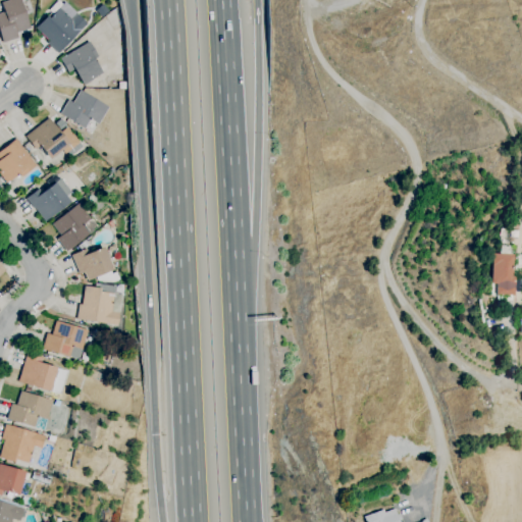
[(2,44),(0,37),(0,13),(4,12),(1,3),(10,0),(19,0),(30,29),(15,34),(17,39),(2,44)]
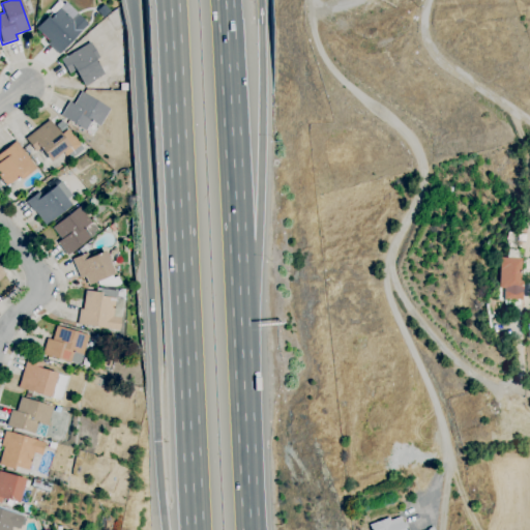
[(58,55),(47,43),(49,41),(35,29),(47,17),(50,20),(65,2),(79,16),(87,25),(58,55)]
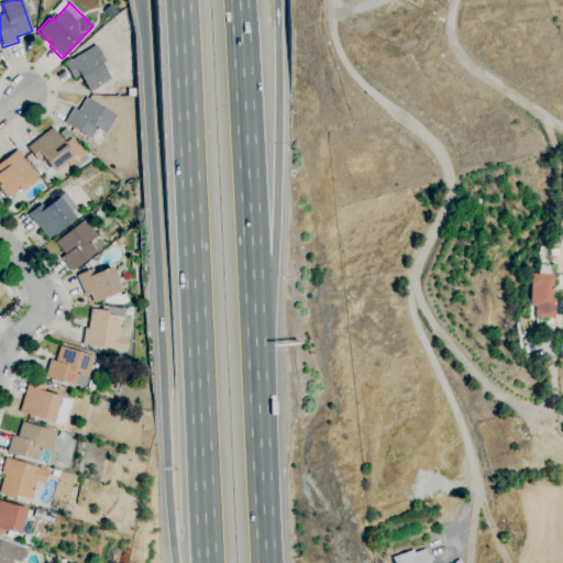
[(110,19),(102,11),(110,4),(118,12),(110,19)]
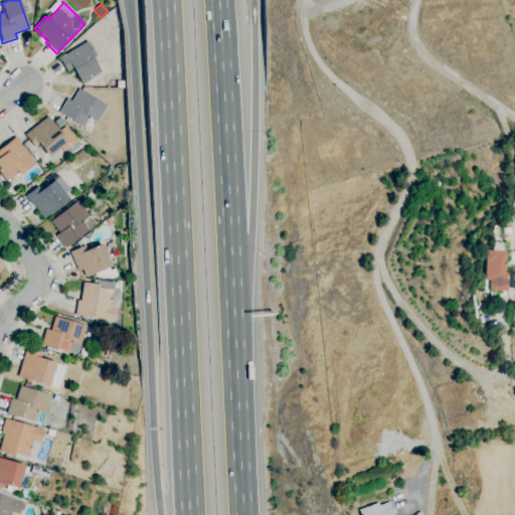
[(81,84),(72,69),(66,72),(58,58),(87,41),(97,56),(93,58),(101,72),(91,78),(91,79),(81,84)]
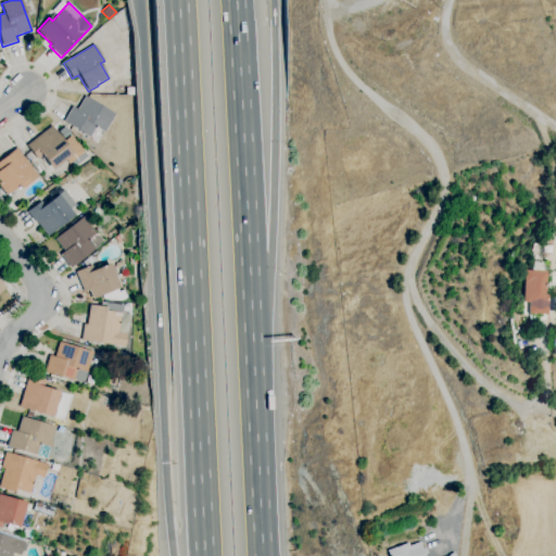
[(106,73),(103,67),(110,64),(112,70),(106,73)]
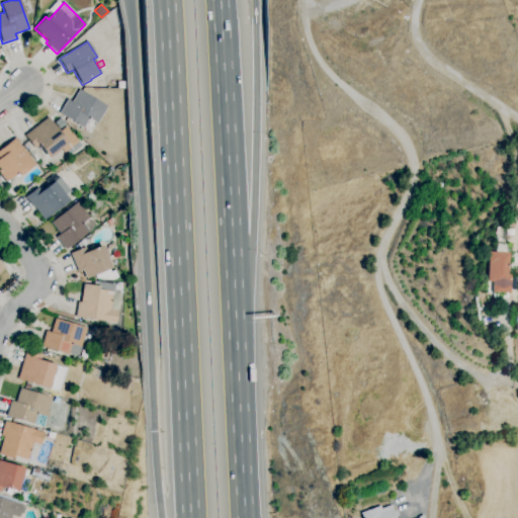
[(84,128),(59,113),(67,100),(71,102),(79,90),(107,107),(97,123),(90,118),(84,128)]
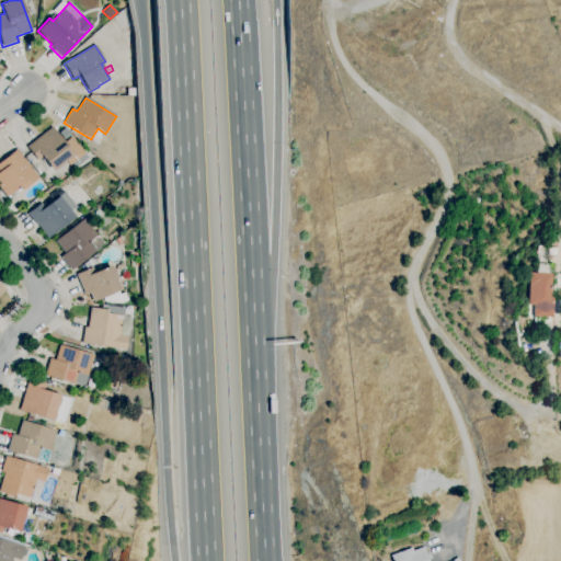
[(53,171),(42,158),(37,161),(26,147),(52,127),(64,142),(71,137),(88,158),(72,170),(66,161),(53,171)]
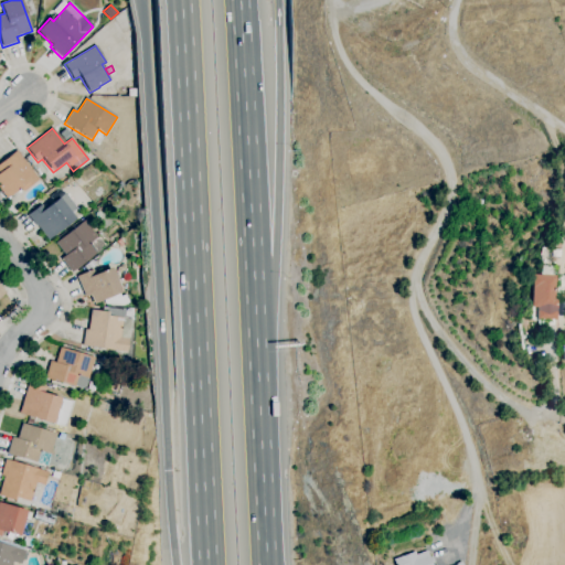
[(7,199),(0,190),(0,163),(17,150),(39,179),(23,192),(20,188),(7,199)]
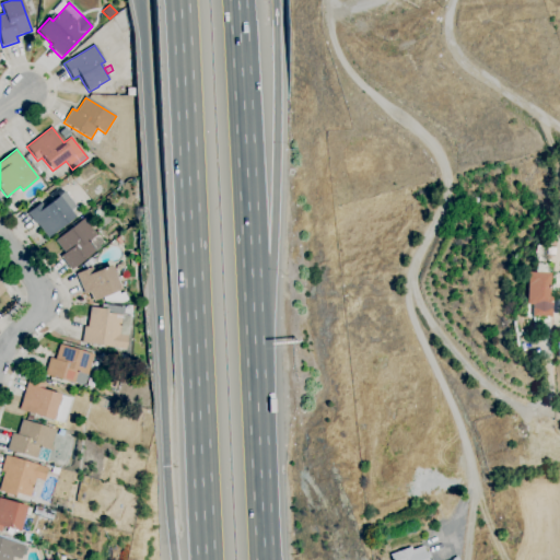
[(48,238),(37,224),(36,225),(27,213),(41,202),(45,207),(65,191),(77,208),(71,212),(74,217),(48,238)]
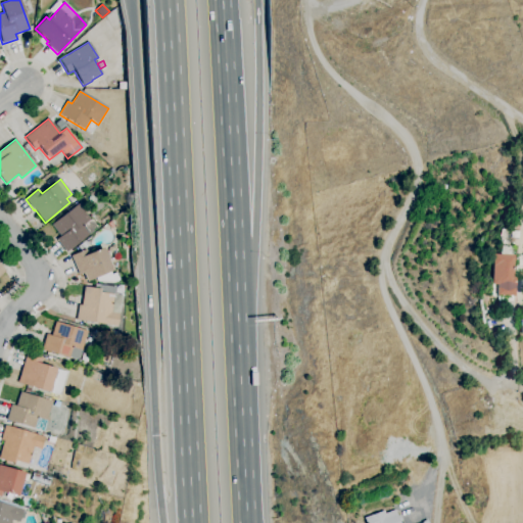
[(66,252),(56,239),(60,237),(51,225),(78,204),(83,210),(85,209),(87,212),(85,214),(90,220),(83,226),(90,234),(66,252)]
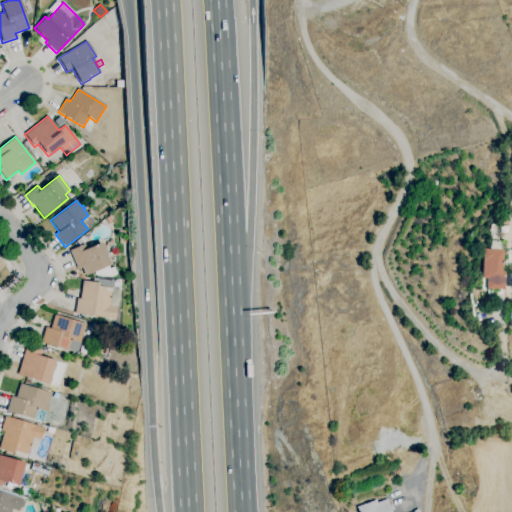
[(108,225),(104,220),(110,216),(113,221),(108,225)]
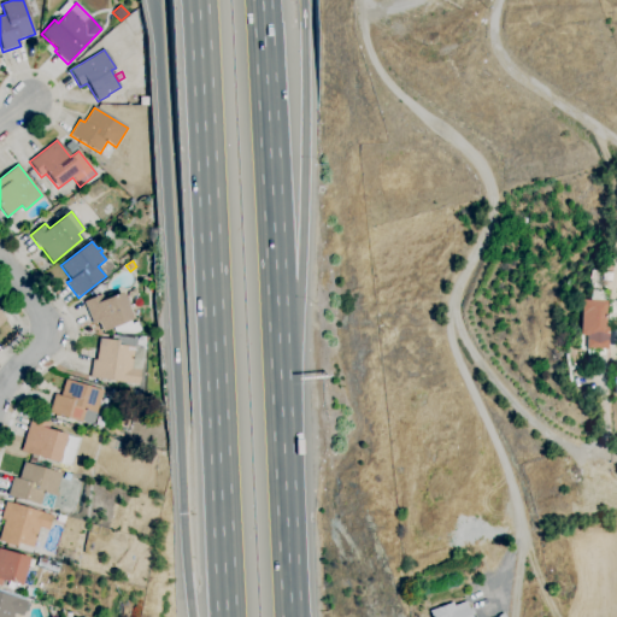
[(605,356),(586,356),(587,340),(586,340),(586,336),(581,336),(582,300),(591,300),(591,291),(616,291),(616,321),(611,321),(611,328),(610,328),(610,336),(609,336),(607,350),(605,350),(605,356)]
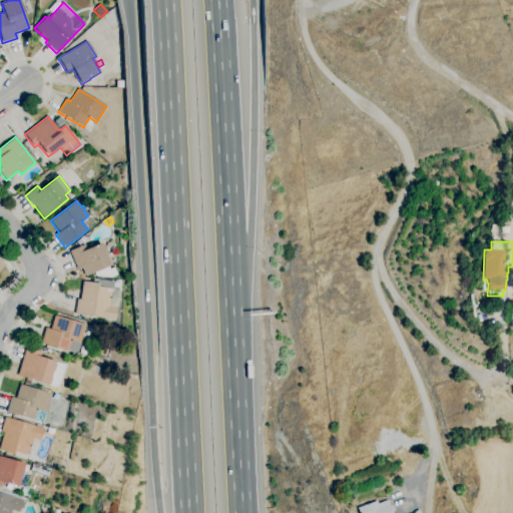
[(112,278),(96,277),(94,273),(85,277),(82,269),(77,271),(69,251),(84,244),(86,249),(101,242),(111,266),(108,267),(109,270),(114,268),(117,276),(112,278)]
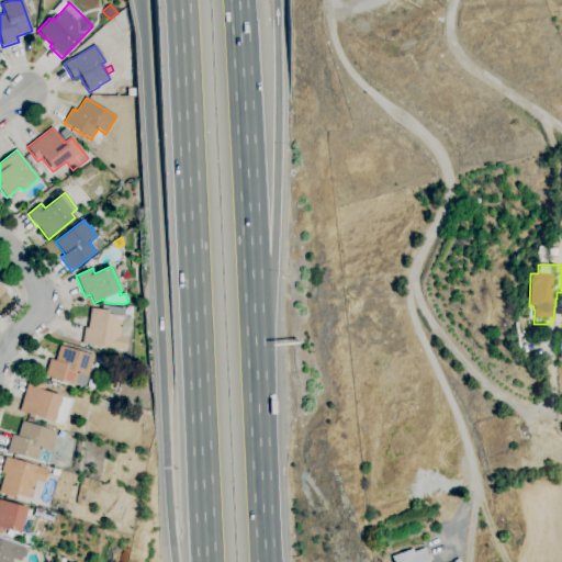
[(126,351),(82,345),(85,327),(88,328),(90,308),(102,310),(102,305),(125,308),(124,316),(132,317),(126,351)]
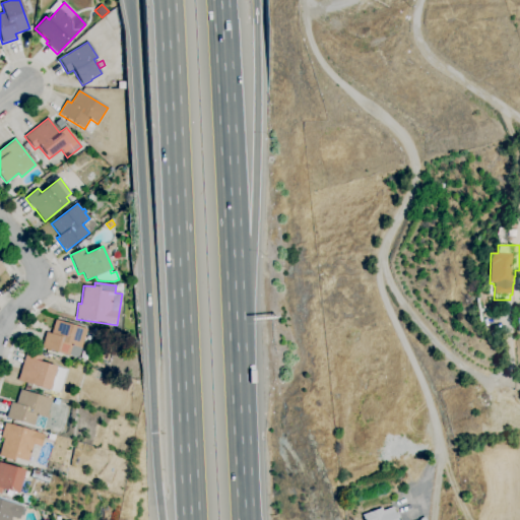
[(478,322),(474,299),(477,299),(479,309),(489,310),(489,313),(479,312),(481,322),(478,322)]
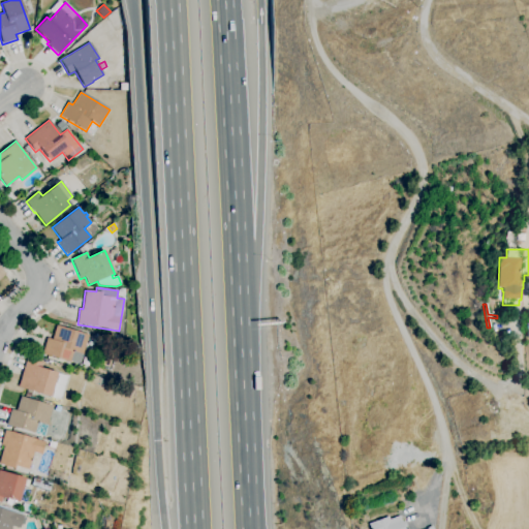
[(80,366),(41,354),(47,338),(52,340),(56,325),(89,335),(80,366)]
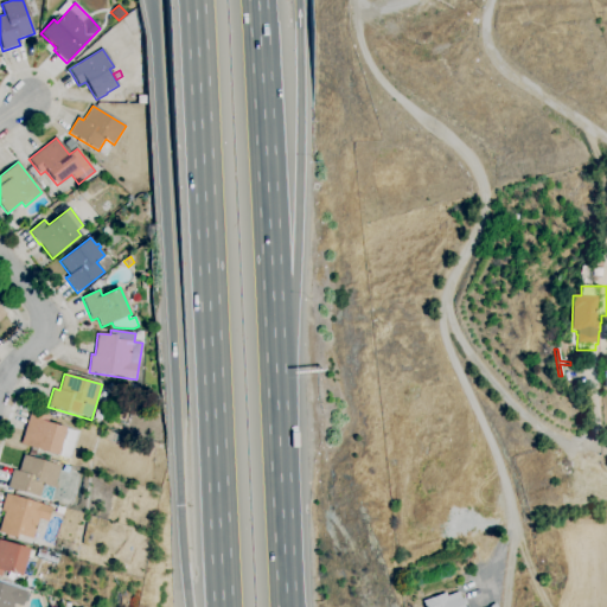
[(70,459),(57,455),(20,445),(31,410),(49,416),(48,422),(65,428),(78,433),(70,459)]
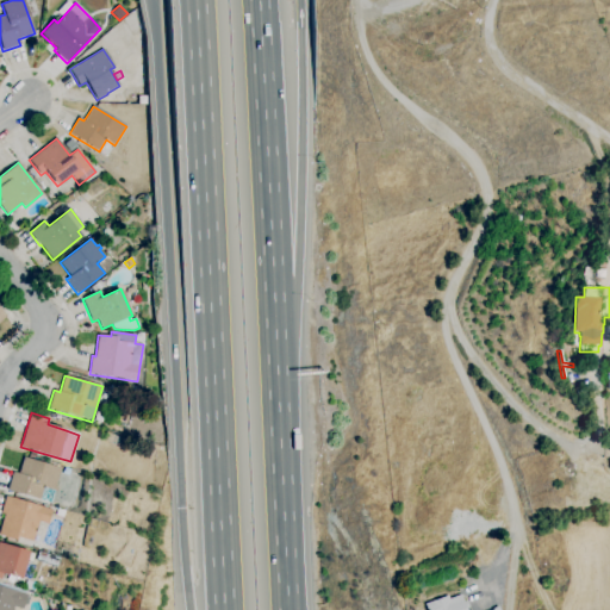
[(110,443),(103,441),(106,433),(113,436),(110,443)]
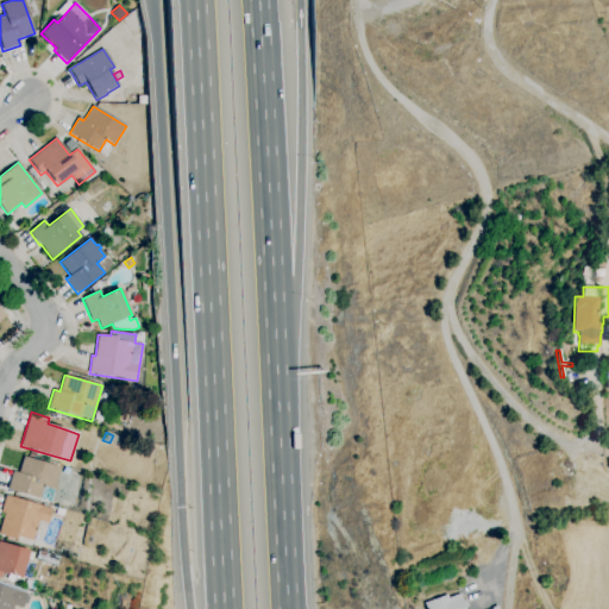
[(50,502),(39,498),(7,489),(13,471),(18,472),(23,457),(61,468),(54,490),(50,502)]
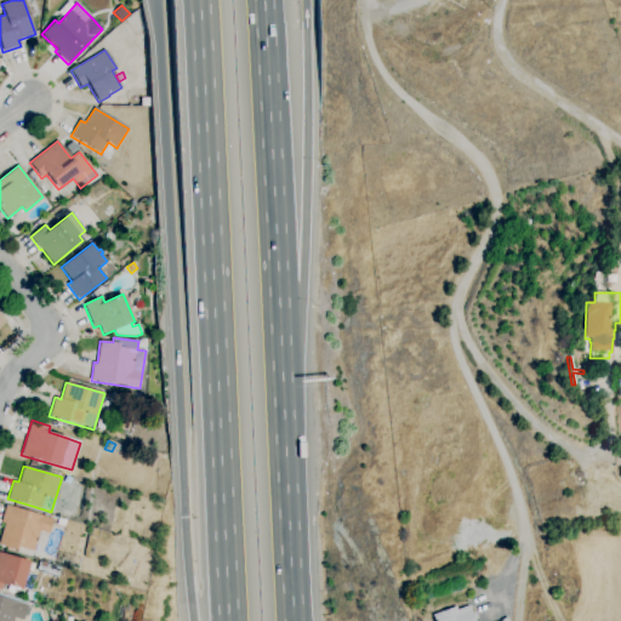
[(34,552),(18,547),(17,551),(0,545),(0,536),(4,524),(0,523),(6,505),(53,519),(49,534),(40,530),(34,552)]
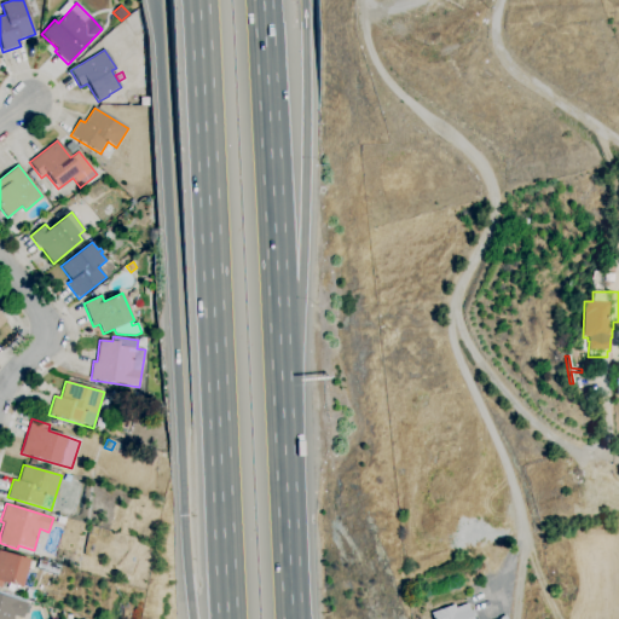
[(21,588),(3,583),(1,588),(0,586),(0,550),(29,560),(21,588)]
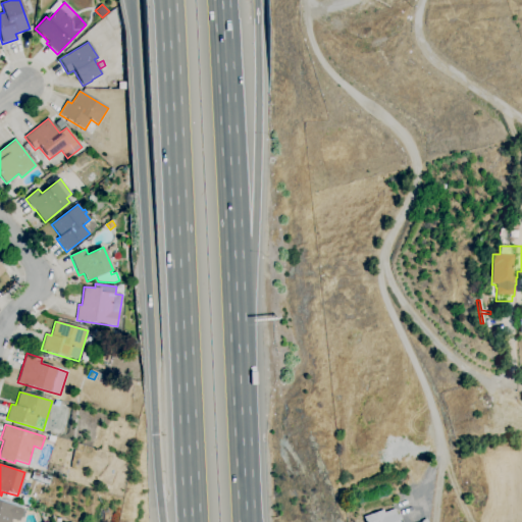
[(11,521),(0,521),(0,501),(23,509),(20,521),(12,519),(11,521)]
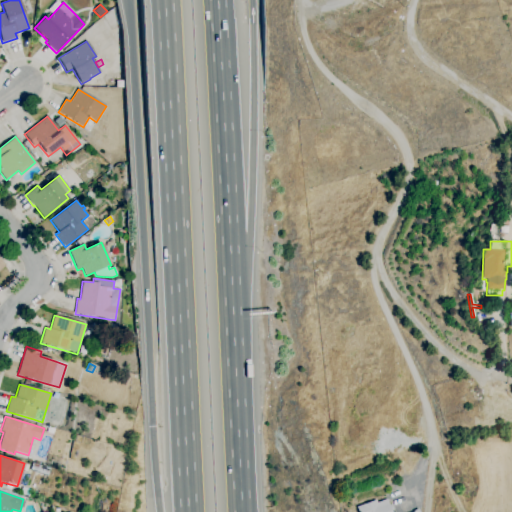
[(354,511),(357,511),(355,507),(375,500),(376,503),(386,499),(388,506),(391,505),(393,510),(390,511),(354,511)]
